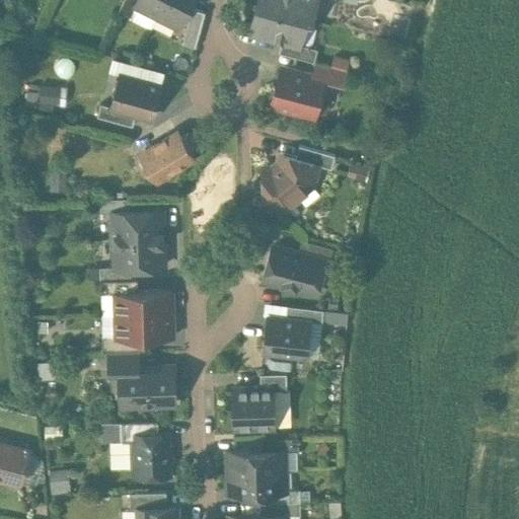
[(124,0),(119,10),(131,16),(136,6),(135,5),(137,0),(124,0)]
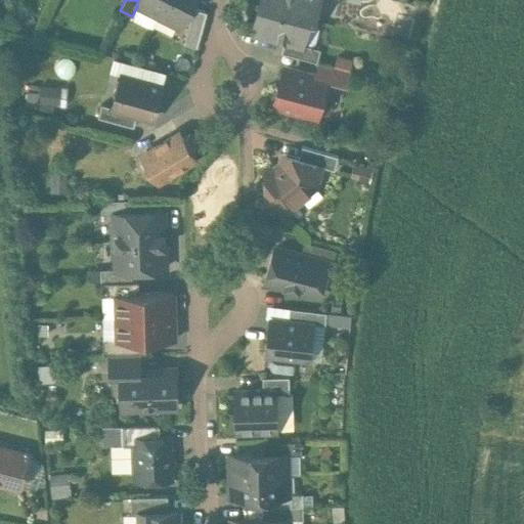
[(138,0),(136,5),(137,6),(159,16),(166,0),(138,0)]
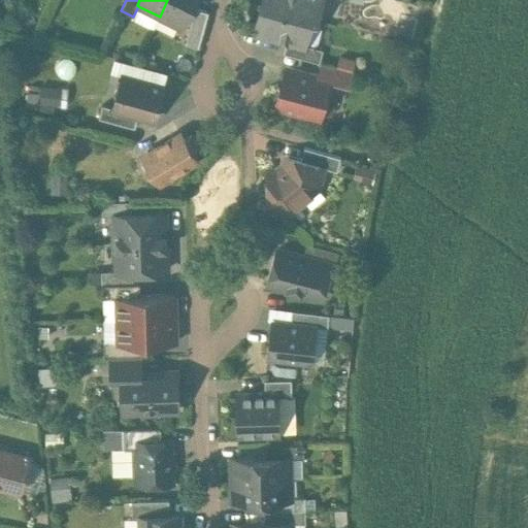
[(167,0),(160,17),(182,28),(195,0),(167,0)]
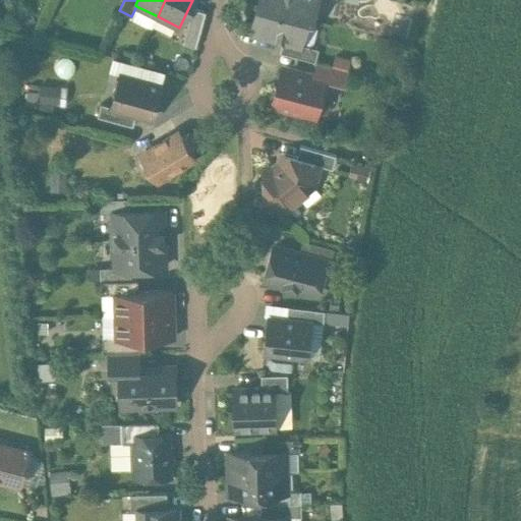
[(258,0),(258,4),(308,17),(308,18),(312,19),(317,0),(258,0)]
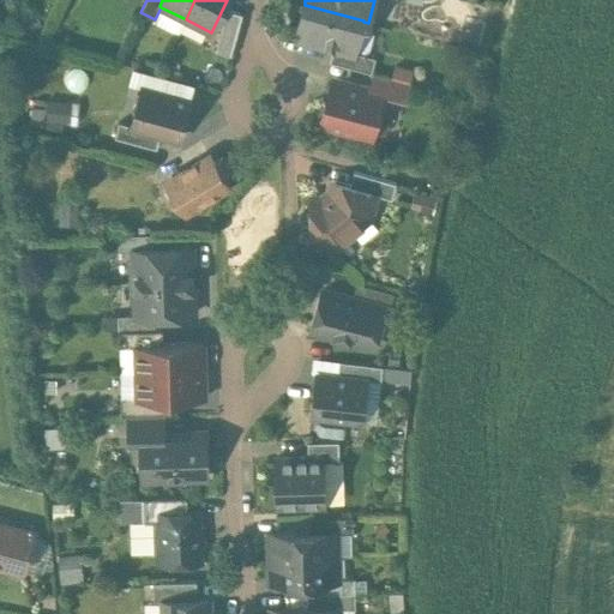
[(363,20),(305,5),(295,37),(335,48),(354,53),(355,52),(363,22),(363,20)]
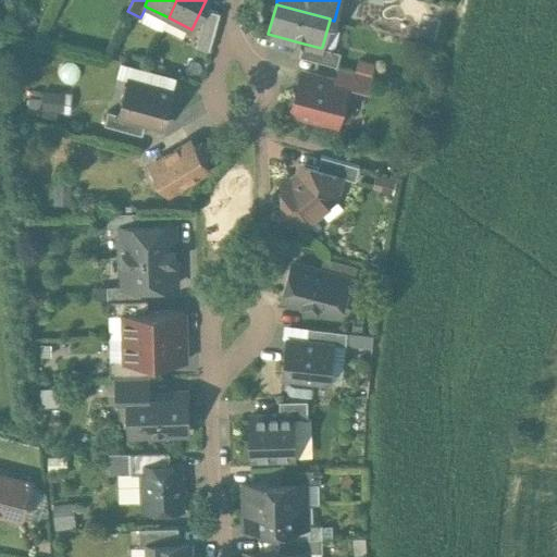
[(206,9),(196,47),(210,50),(220,12),(206,9)]
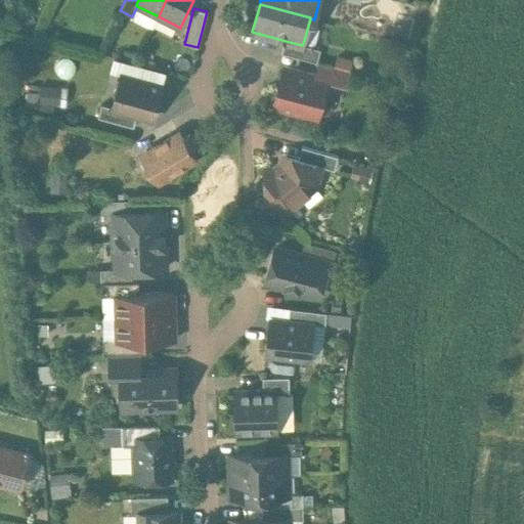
[(320,49),(303,44),(302,45),(286,41),(281,52),(317,62),(320,49)]
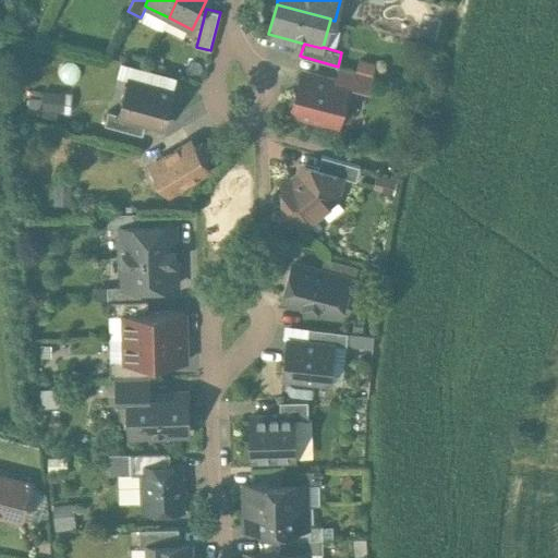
[(176,76),(122,61),(119,74),(137,79),(172,88),(176,76)]
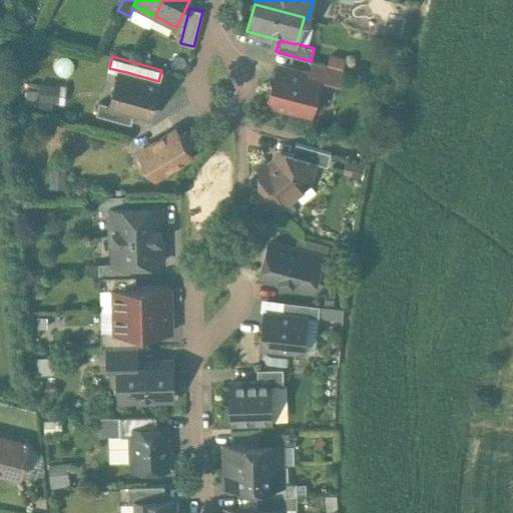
[(342,69),(313,61),(310,74),(327,79),(326,81),(338,84),(342,69)]
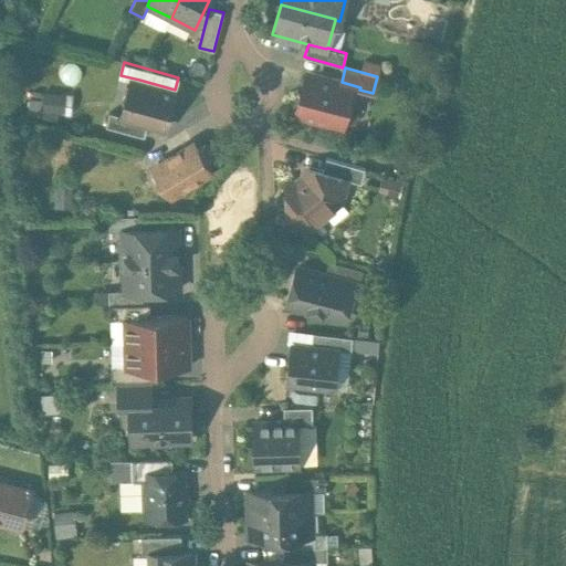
[(342,82),(306,73),(295,114),(343,126),(348,107),(354,109),(359,90),(360,87),(342,82)]
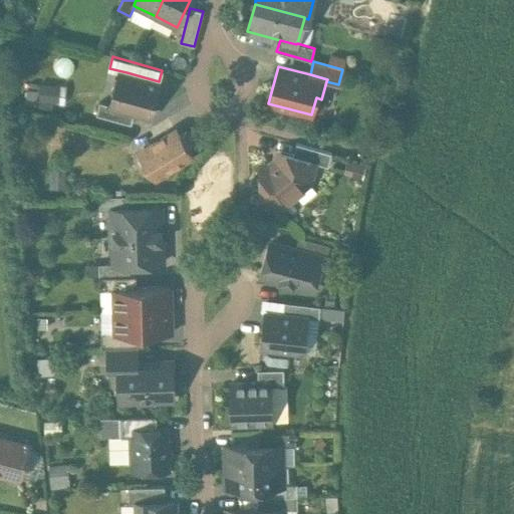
[(159,81),(126,72),(116,106),(116,107),(135,112),(150,116),(159,81)]
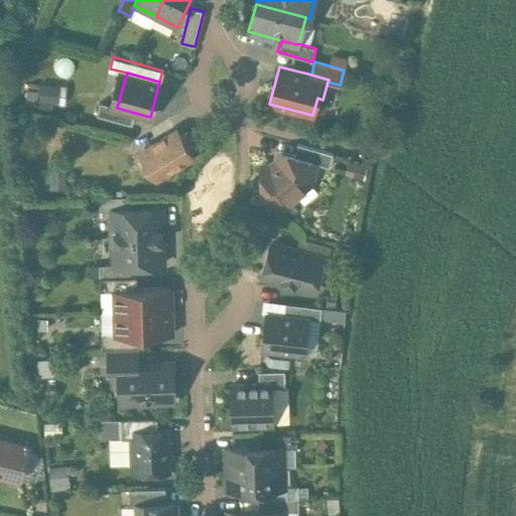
[(27,105),(62,106),(63,84),(41,83),(40,90),(28,89),(27,105)]
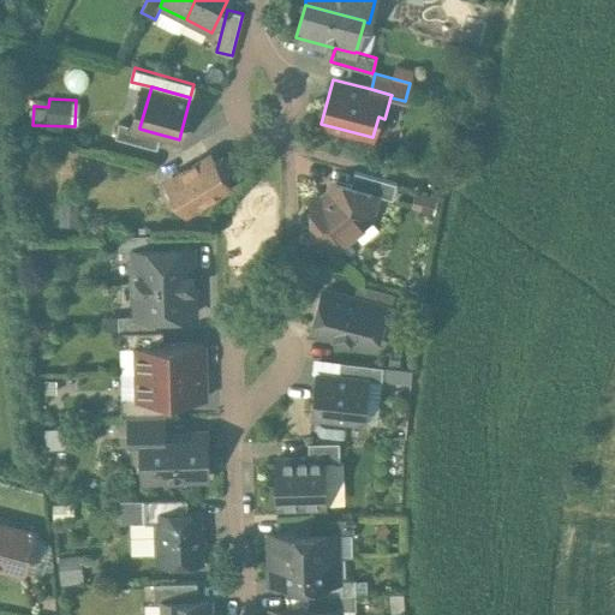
[(161,135),(139,129),(139,127),(120,123),(115,137),(157,149),(161,135)]
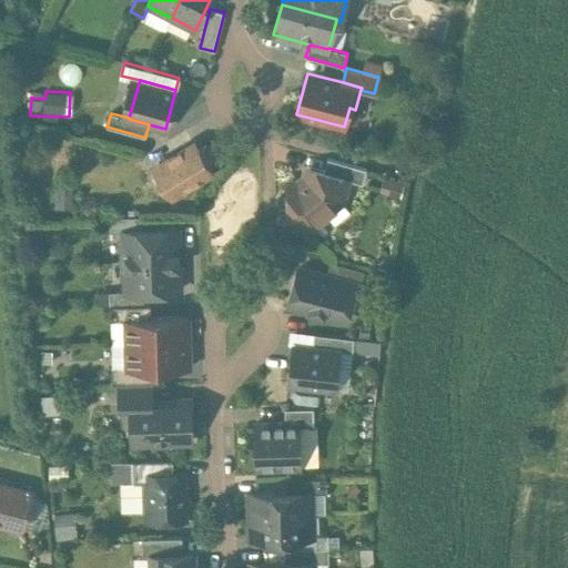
[(194,144),(159,165),(162,172),(154,178),(163,191),(171,186),(175,193),(211,171),(206,164),(214,160),(205,145),(198,151),(194,144)]
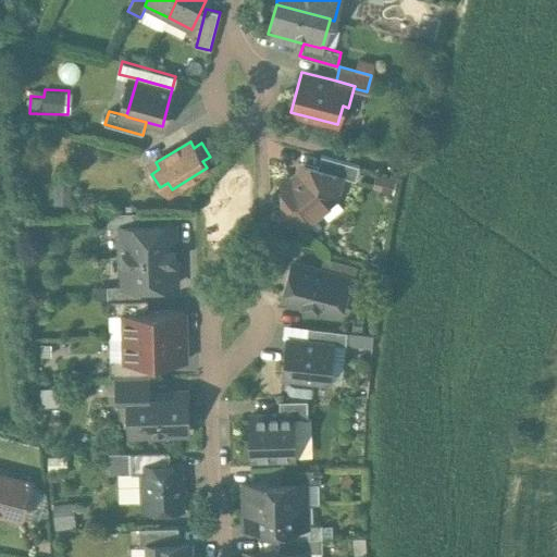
[(359,166),(321,156),(318,168),(342,174),(342,176),(356,180),(359,166)]
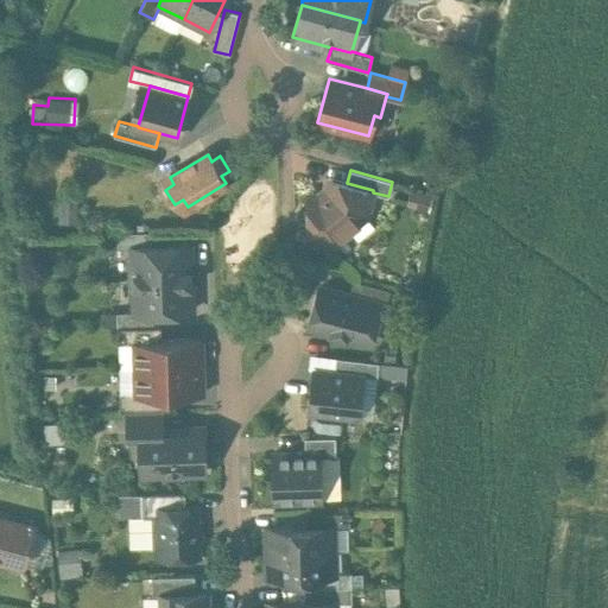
[(325,189),(318,195),(308,195),(310,241),(335,240),(366,215),(373,192),(373,190),(347,183),(329,178),(325,189)]
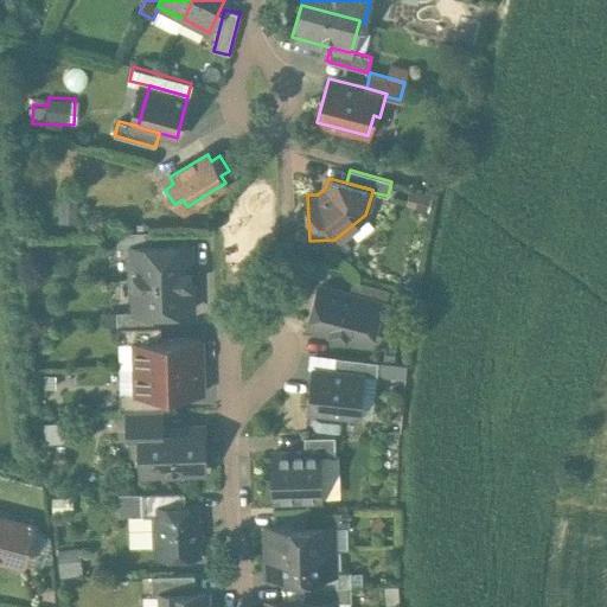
[(76,203),(59,203),(61,221),(77,221),(76,203)]
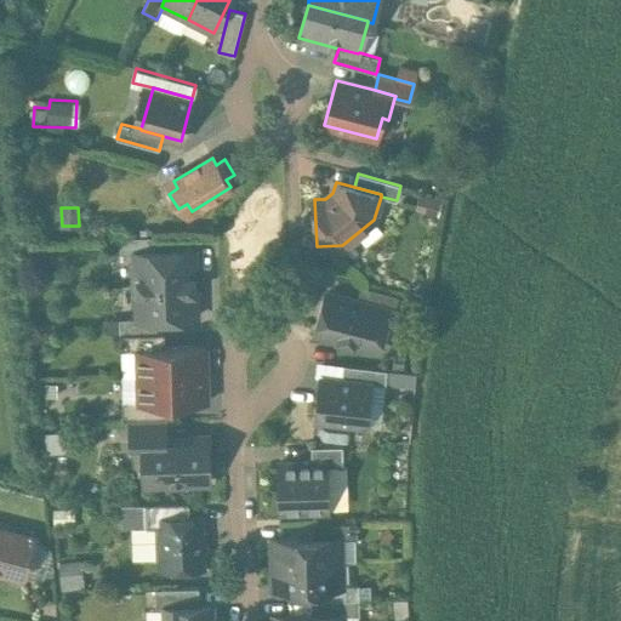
[(157,237),(121,238),(121,254),(136,254),(136,252),(158,251),(157,237)]
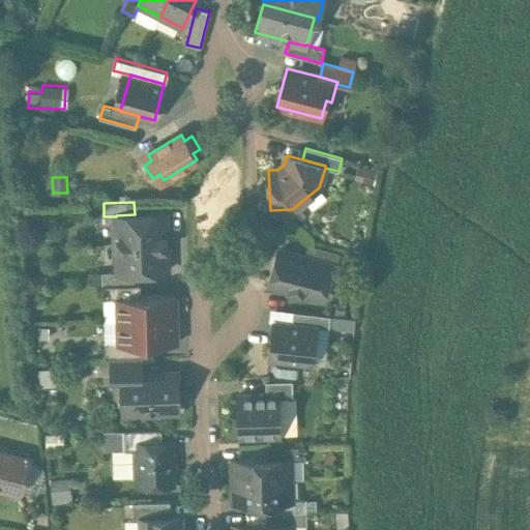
[(135,214),(116,215),(116,216),(116,224),(112,228),(113,244),(167,242),(166,213),(135,214)]
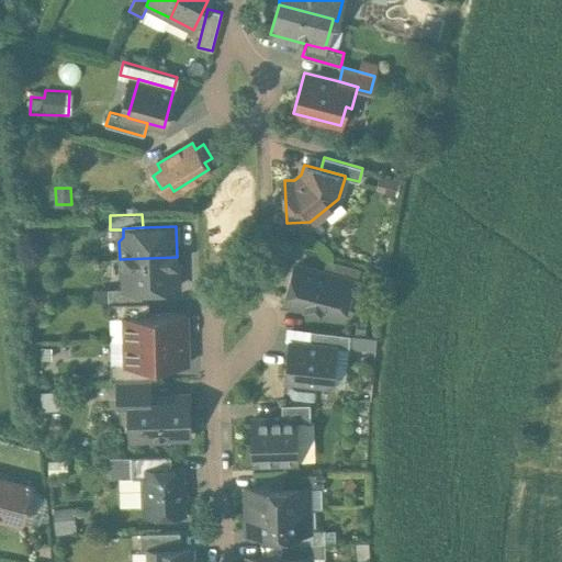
[(51,232),(33,232),(34,245),(51,245),(51,232)]
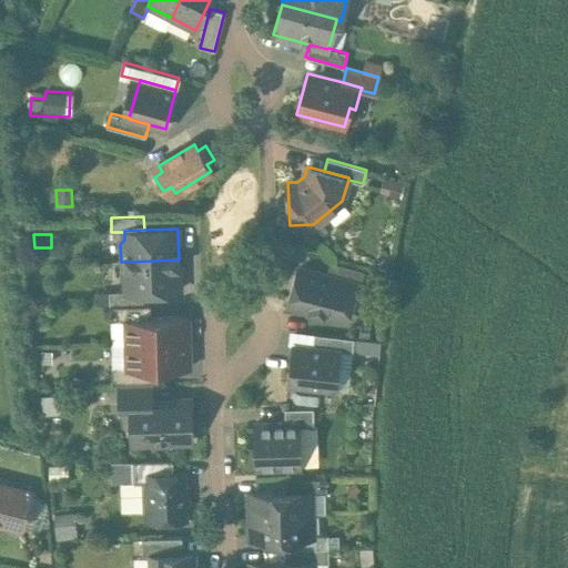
[(179,260),(121,262),(122,280),(127,284),(127,291),(127,293),(143,292),(180,291),(179,260)]
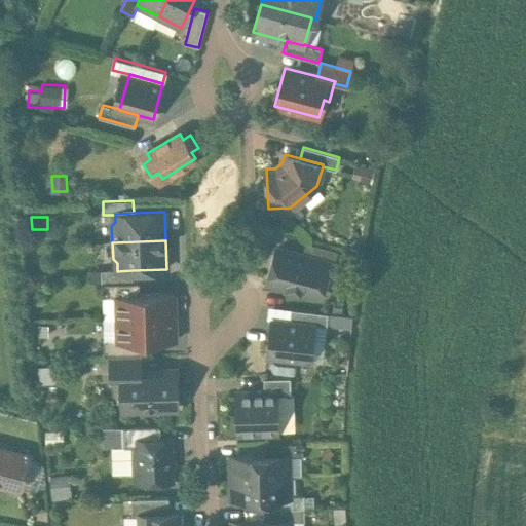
[(338,251),(306,242),(302,255),(332,263),(332,264),(334,265),(338,251)]
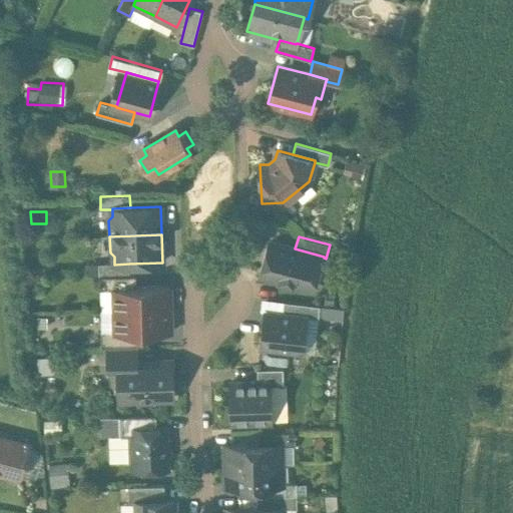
[(295,248),(270,241),(261,275),(316,290),(324,258),(324,257),(295,248)]
